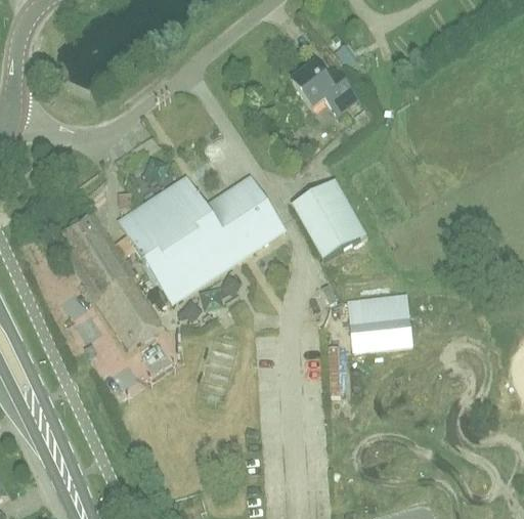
[(345,44),(335,51),(341,59),(351,52),(345,44)]
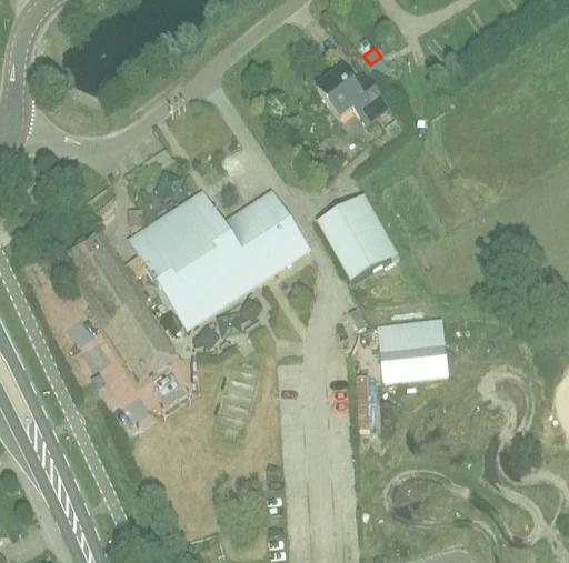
[(360,91),(342,69),(317,88),(340,118),(352,108),(366,123),(388,106),(370,83),(360,91)]
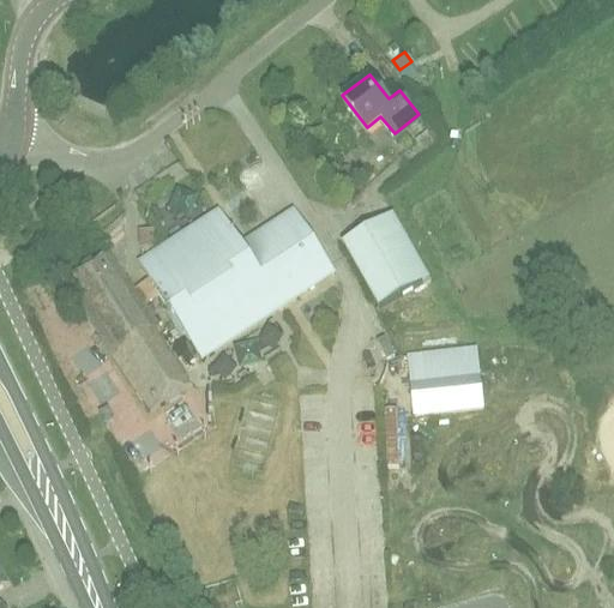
[(234,244),(212,209),(133,260),(196,356),(326,271),(287,210),(234,244)]
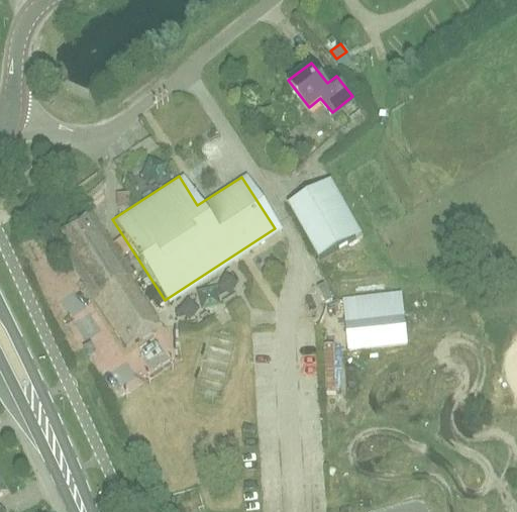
[(316,252),(359,229),(329,176),(287,200),(316,252)]
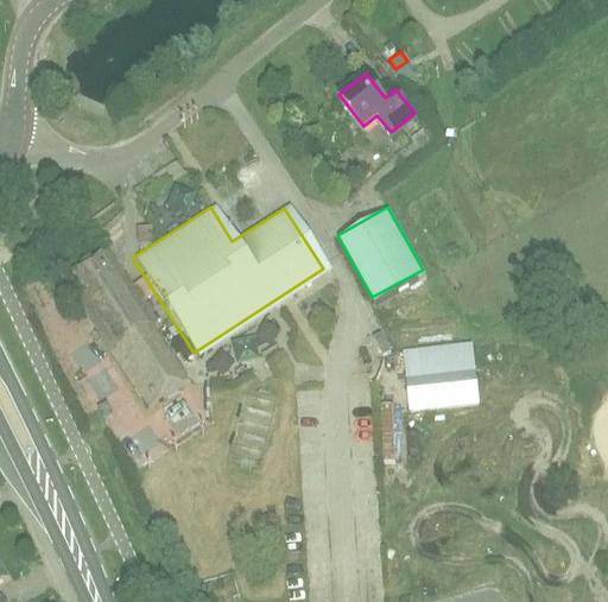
[(121,361),(162,335),(152,322),(157,318),(126,270),(125,271),(108,246),(65,273),(77,292),(103,334),(121,361)]
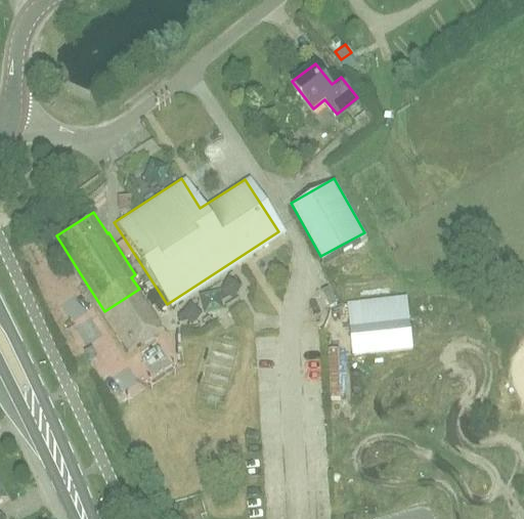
[(139,289),(104,311),(121,338),(121,337),(128,347),(162,326),(139,289)]
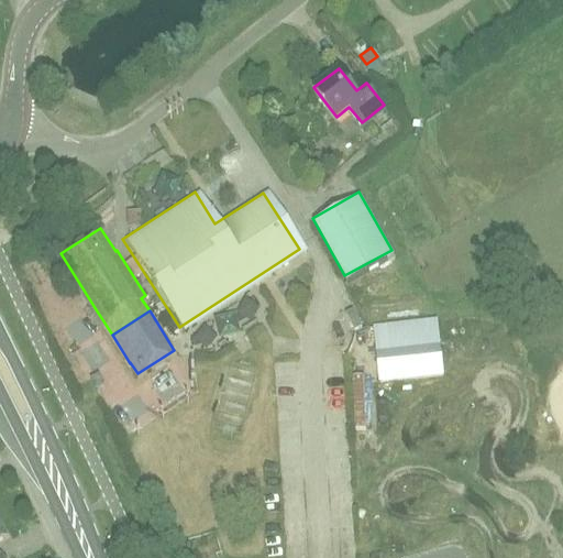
[(376,318),(377,342),(441,338),(440,314),(376,318)]
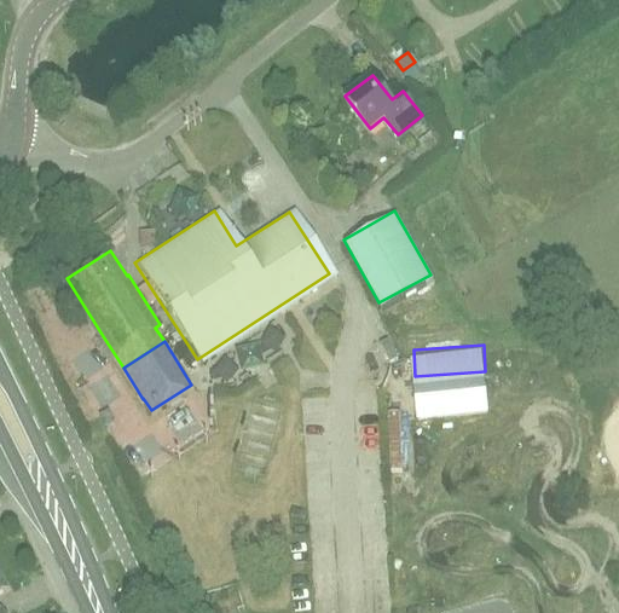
[(417,417),(489,409),(484,374),(414,382),(417,417)]
